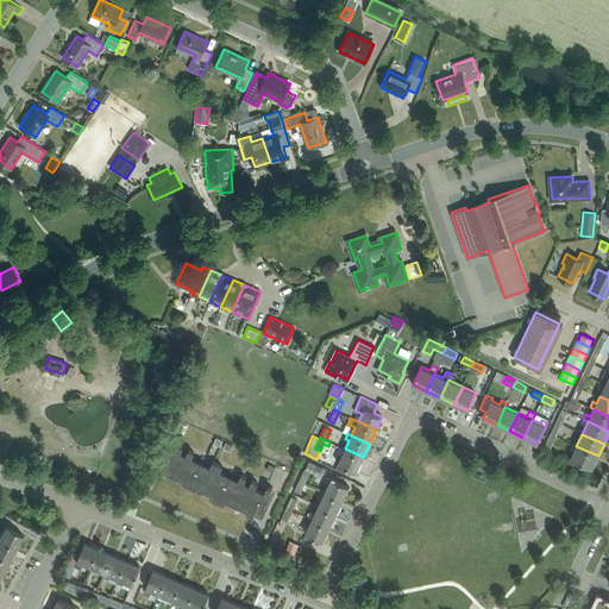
[(223,465),(213,460),(209,466),(211,468),(209,470),(188,460),(190,458),(192,458),(194,452),(189,450),(184,458),(179,456),(183,447),(177,445),(175,451),(176,451),(175,453),(164,449),(154,470),(161,472),(163,468),(184,478),(182,483),(196,489),(199,484),(213,491),(211,496),(225,503),(227,498),(249,508),(246,513),(253,516),(253,515),(263,519),(275,493),(268,489),(267,491),(264,490),(263,495),(252,490),(253,488),(255,488),(257,482),(252,479),(249,488),(243,485),(246,477),(242,475),(238,481),(239,481),(238,484),(217,473),(219,471),(220,471),(223,465)]
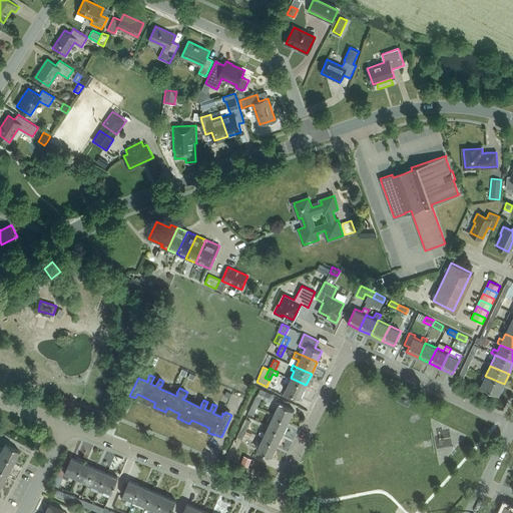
[(297,396),(300,397),(306,385),(291,378),(287,376),(285,381),(289,383),(283,395),(295,401),(297,396)]
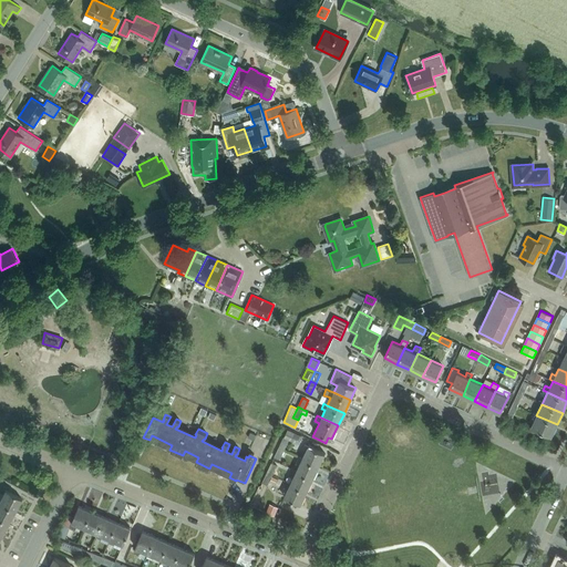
[(552,436),(557,424),(536,415),(532,426),(552,436)]
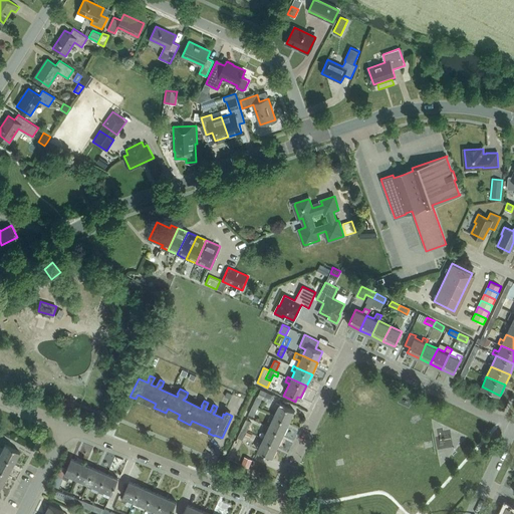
[(257,396),(253,405),(258,407),(261,399),(270,403),(274,396),(261,390),(258,396),(257,396)]
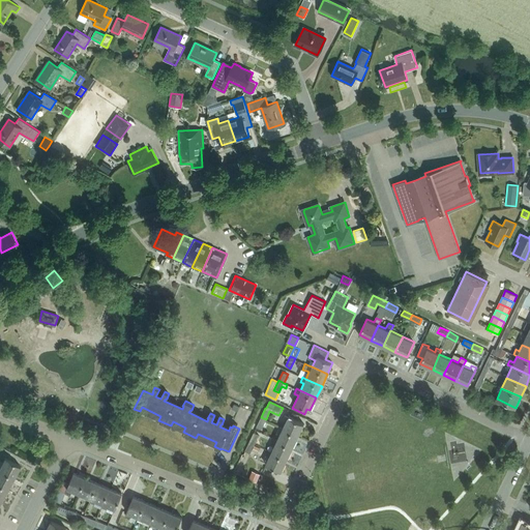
[(303,423),(288,416),(285,415),(283,419),(286,420),(283,428),(298,435),(303,423)]
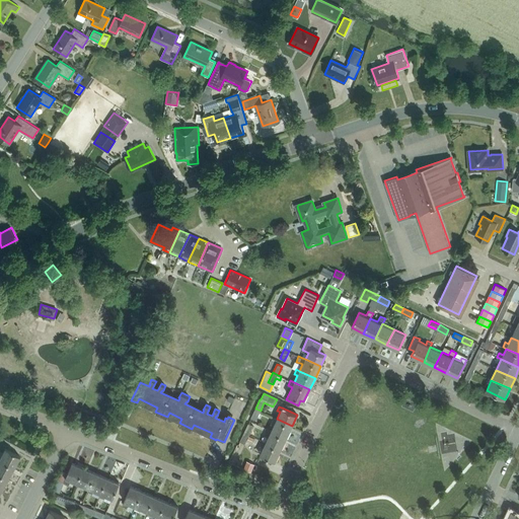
[(256,420),(261,411),(255,409),(251,418),(256,420)]
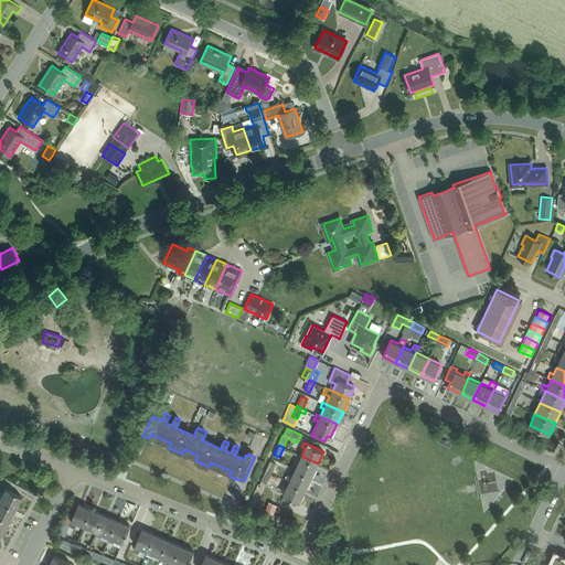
[(298,461),(295,468),(312,476),(318,464),(301,456),(298,455),(296,460),(298,461)]
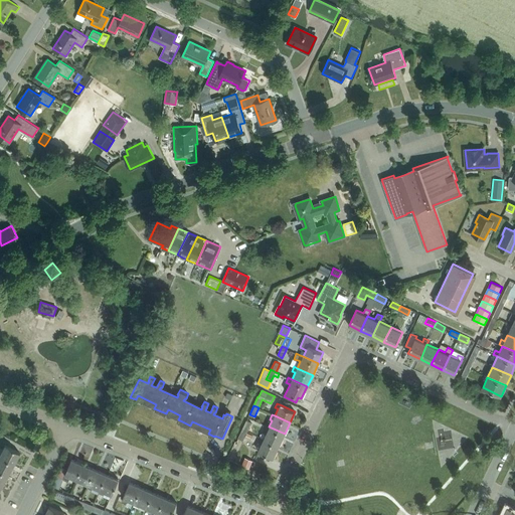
[(251,422),(246,420),(242,428),(247,432),(249,427),(251,422)]
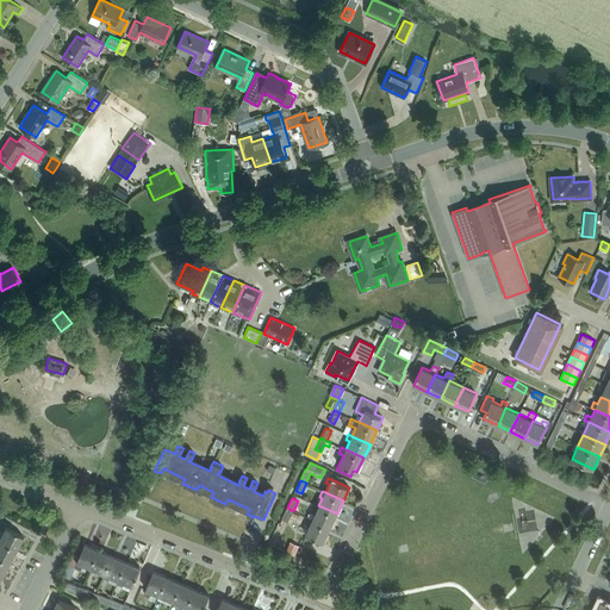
[(316,511),(312,520),(330,528),(337,514),(318,505),(316,504),(312,510),(316,511)]
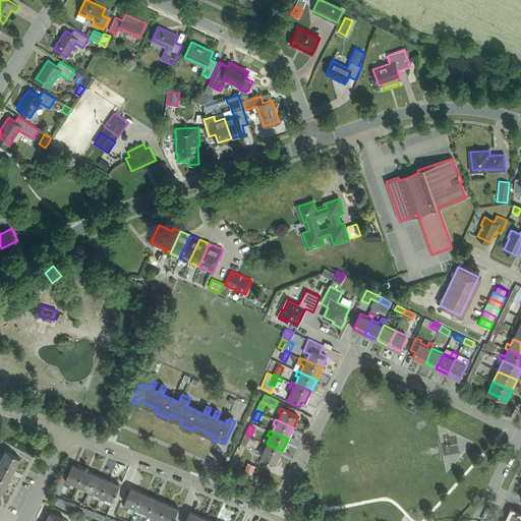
[(249,438),(250,437),(245,433),(241,443),(246,446),(247,442),(253,444),(255,440),(249,438)]
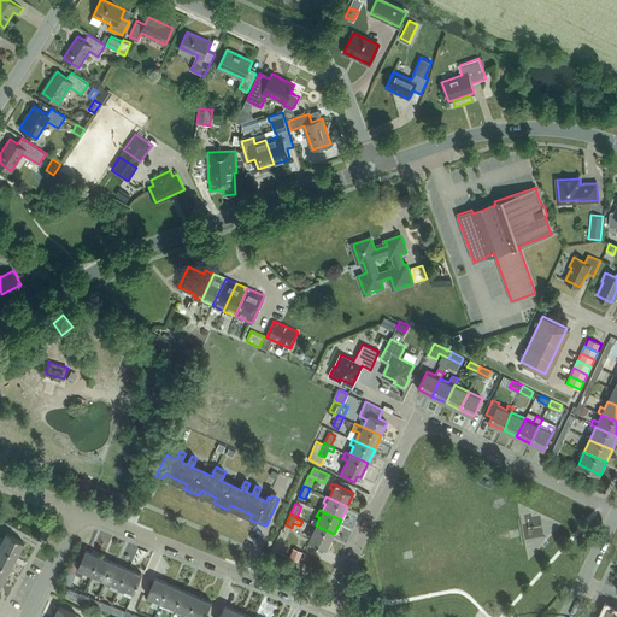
[(312,523),(310,529),(313,530),(309,540),(328,548),(334,534),(316,526),(312,523)]
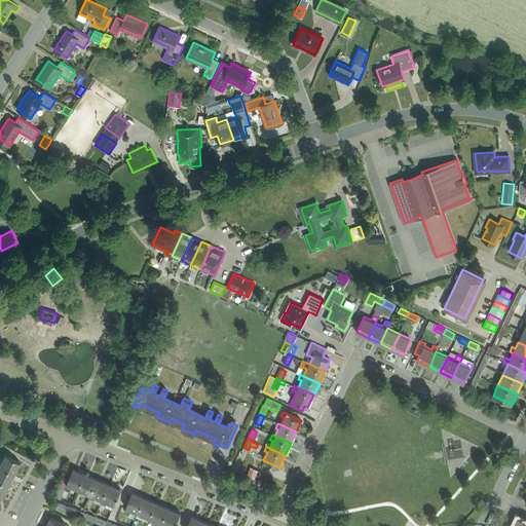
[(5,454),(0,462),(0,467),(12,475),(20,462),(5,454)]
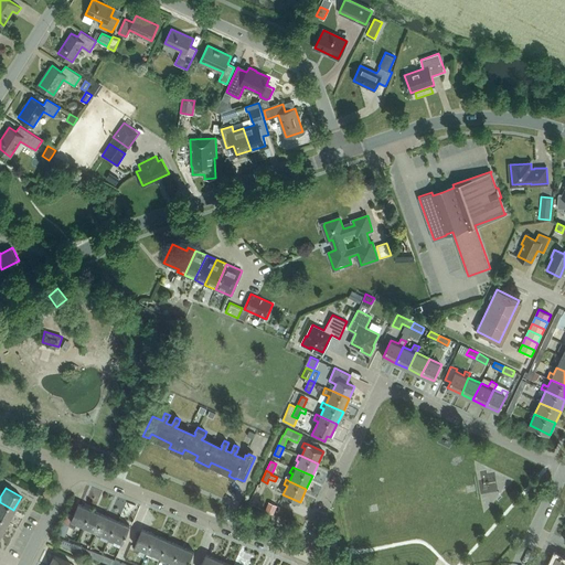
[(0,516),(8,521),(13,510),(0,502),(0,516)]
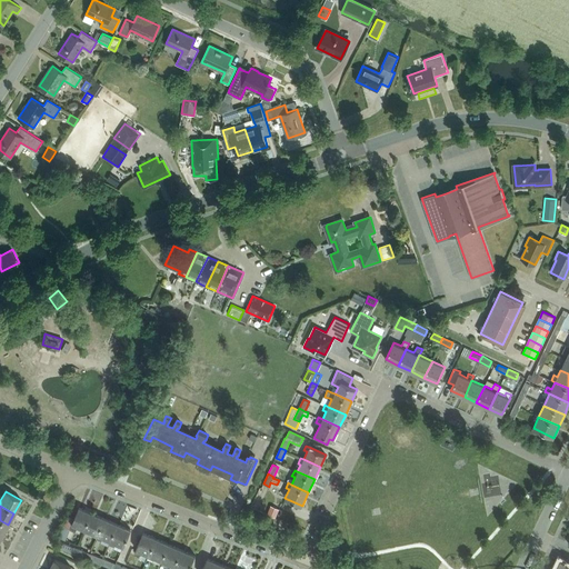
[(83,529),(91,512),(79,507),(75,518),(72,522),(71,523),(72,525),(83,529)]
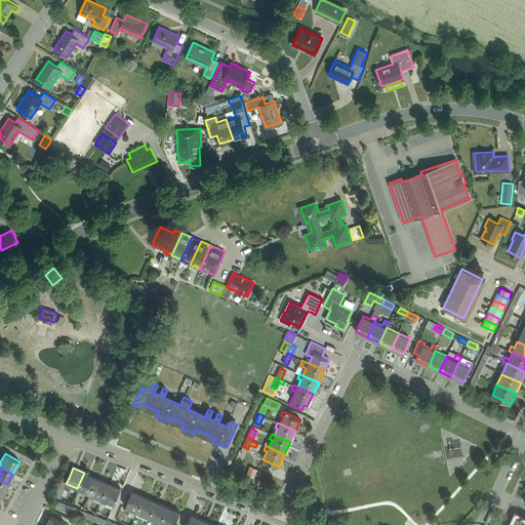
[(96,478),(84,473),(77,488),(89,493),(96,478)]
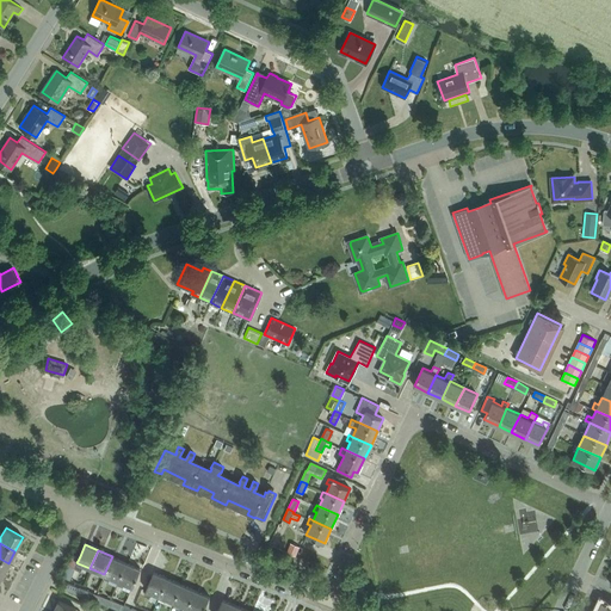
[(73,554),(68,565),(75,568),(78,563),(76,562),(78,561),(80,556),(73,554)]
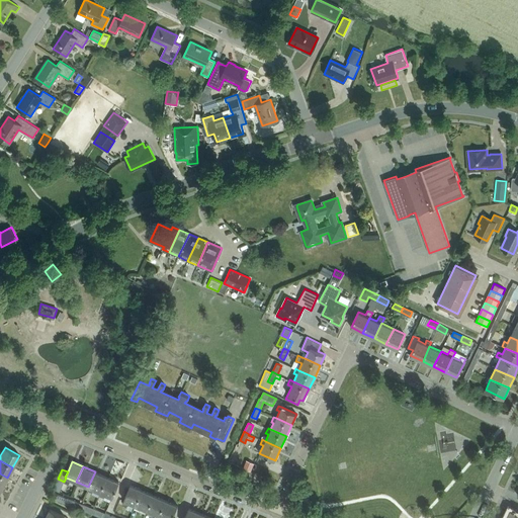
[(100,493),(107,477),(95,471),(88,487),(87,491),(90,493),(92,489),(100,493)]
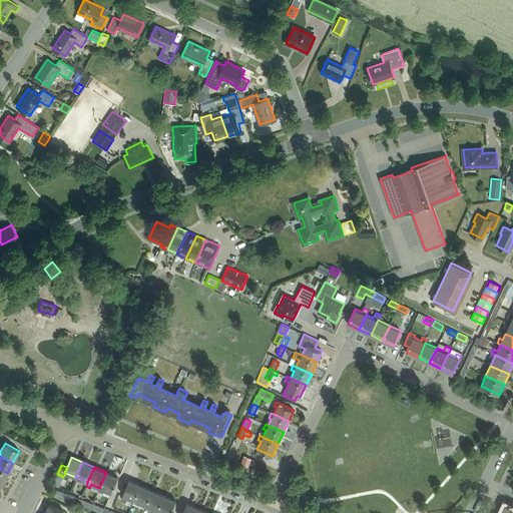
[(118,478),(106,472),(99,488),(98,491),(103,493),(104,490),(111,493),(118,478)]
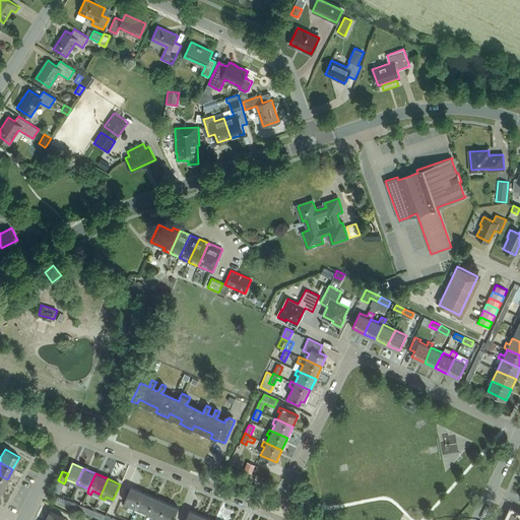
[(129,504),(136,507),(142,492),(131,486),(124,502),(123,506),(127,508),(129,504)]
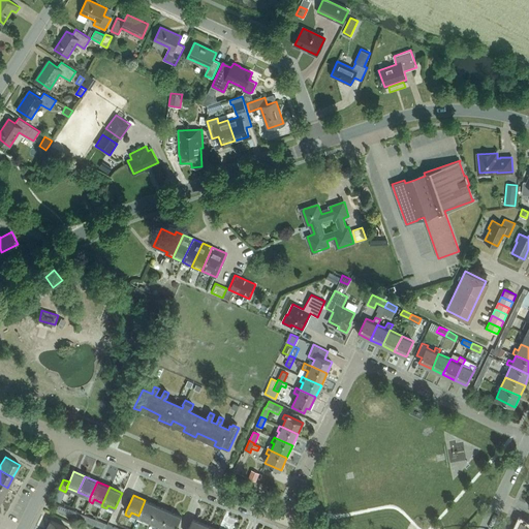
[(145,500),(138,516),(136,520),(142,522),(143,518),(150,521),(157,505),(145,500)]
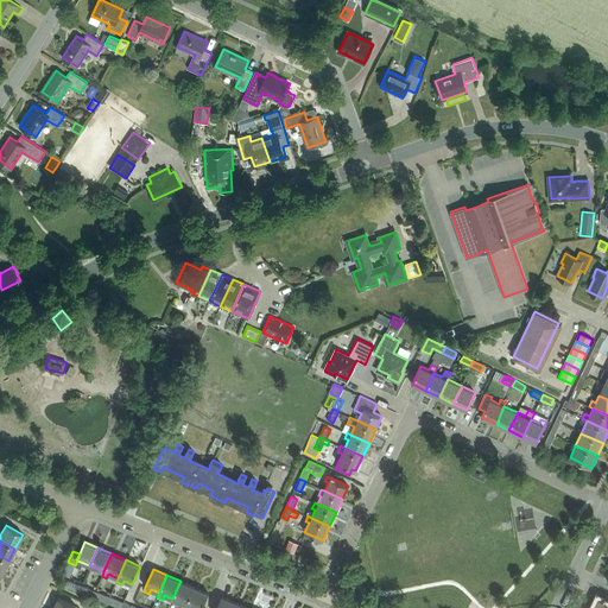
[(82,586),(68,580),(65,587),(80,591),(82,586)]
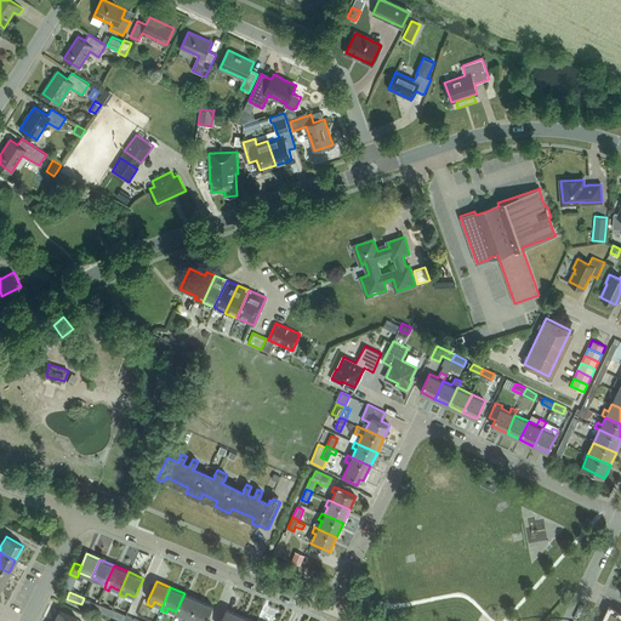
[(199,599),(184,593),(176,611),(191,619),(199,599)]
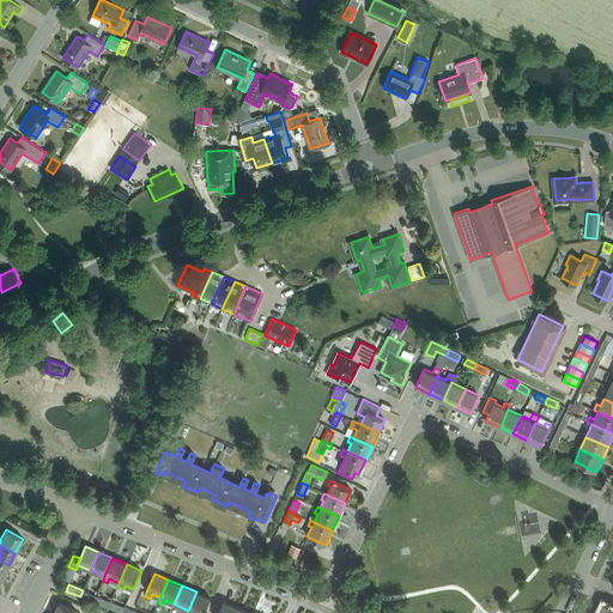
[(96,596),(83,590),(80,596),(93,602),(96,596)]
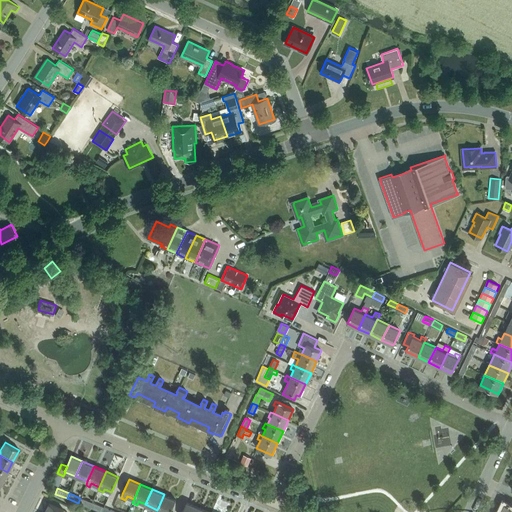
[(170,511),(176,499),(164,494),(157,510),(162,511),(170,511)]
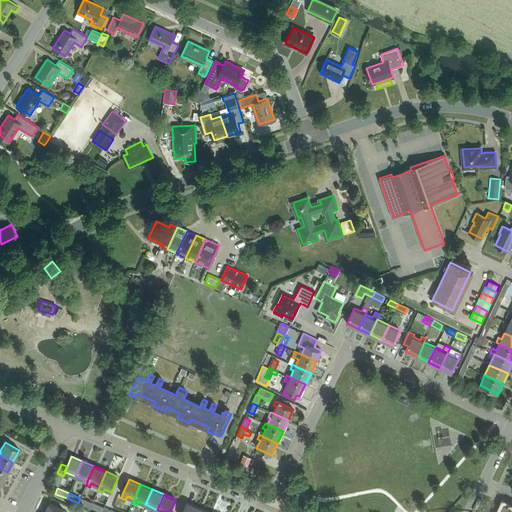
[(93,503),(80,498),(78,503),(91,508),(93,503)]
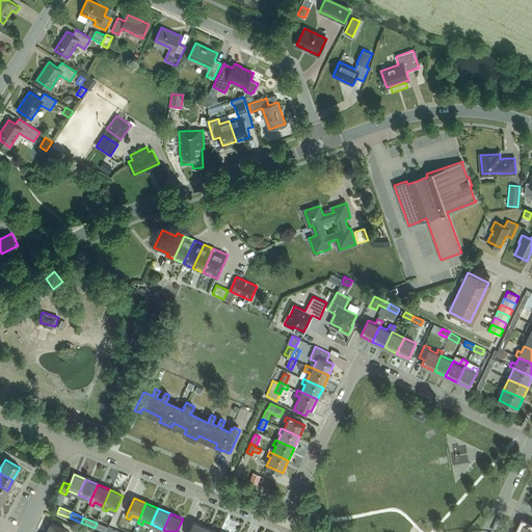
[(202,531),(205,526),(194,522),(189,531),(202,531)]
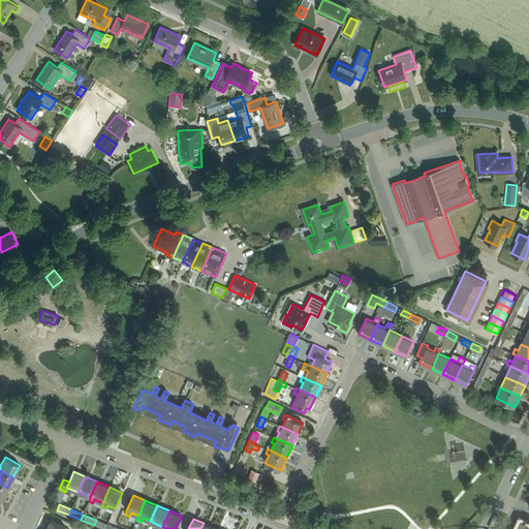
[(51,520),(45,528),(65,528),(66,527),(51,520)]
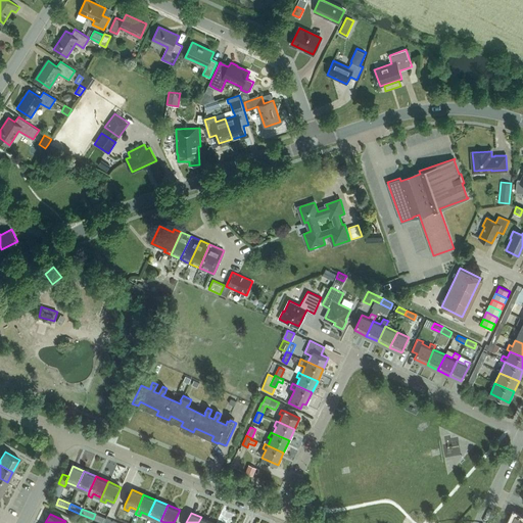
[(93,519),(99,521),(103,522),(104,522),(106,518),(95,514),(93,519)]
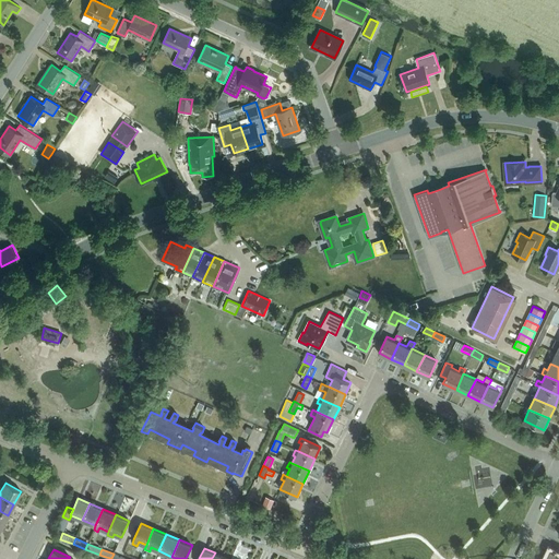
[(545,558),(558,558),(558,552),(550,549),(545,558)]
